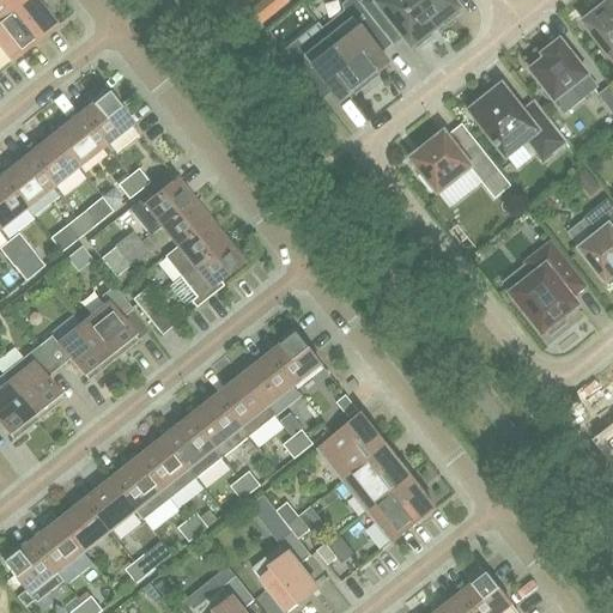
[(0,0),(0,20),(25,0),(0,0)]
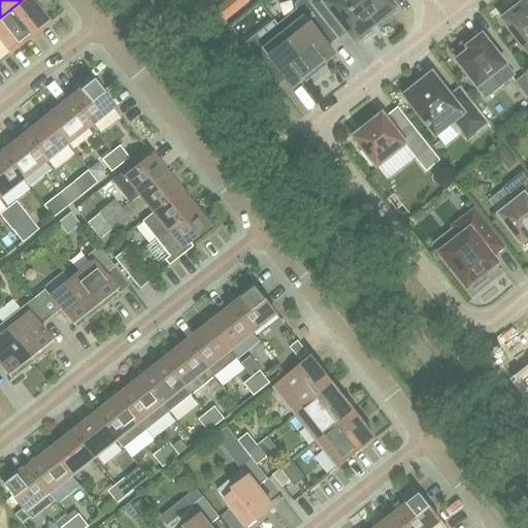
[(0,40),(10,54),(47,24),(28,0),(22,0),(0,18),(0,40)]
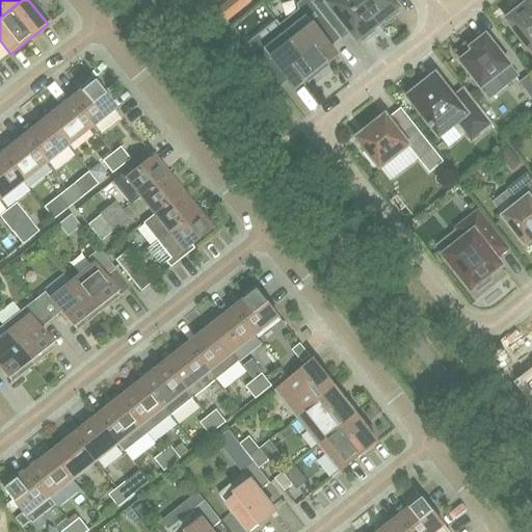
[(227,22),(239,11),(250,2),(248,0),(230,0),(217,10),(227,22)]
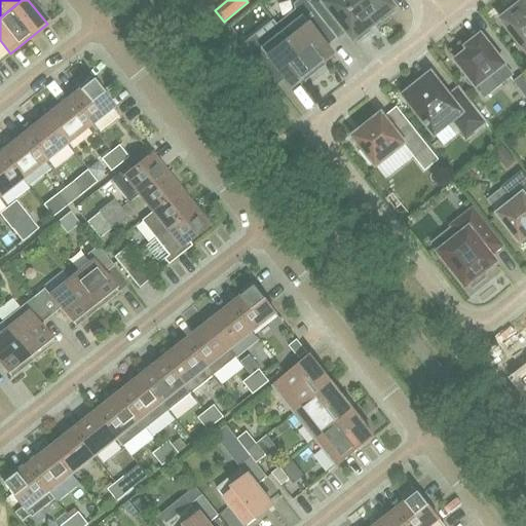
[(334,55),(317,35),(328,27),(326,26),(309,5),(305,0),(299,0),(294,5),(298,20),(277,26),(277,27),(315,74),(326,66),(325,63),(334,55)]
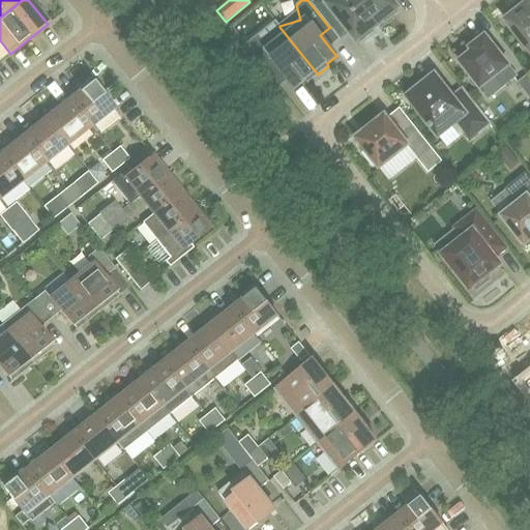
[(376,25),(355,0),(318,0),(312,5),(328,26),(339,18),(356,40),(357,39),(359,42),(373,32),(371,29),(376,25)]
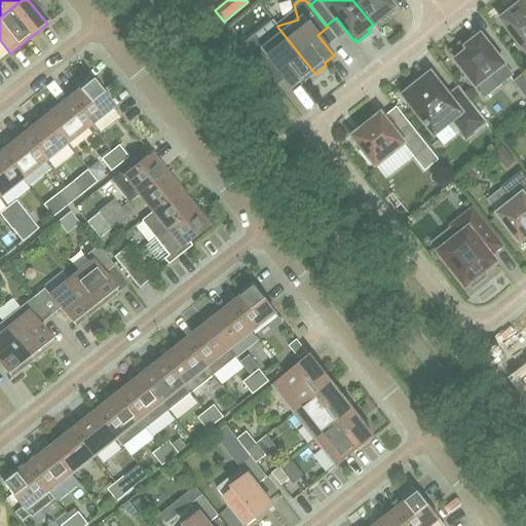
[(393,8),(387,0),(352,0),(373,25),(379,20),(382,23),(395,12),(392,9),(393,8)]
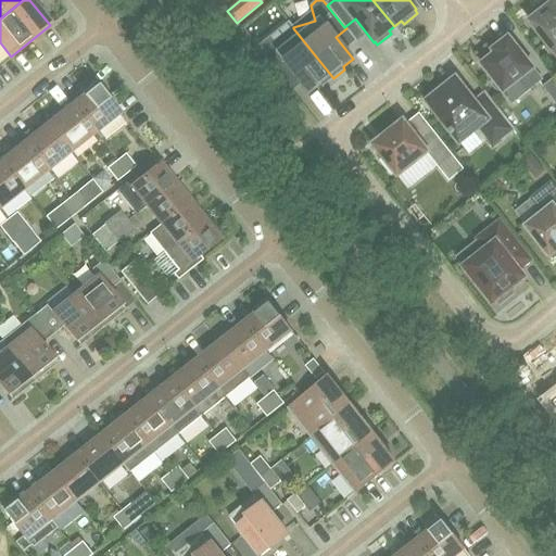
[(555,2),(554,1),(553,2),(548,2),(539,10),(538,14),(529,22),(555,55),(555,2)]
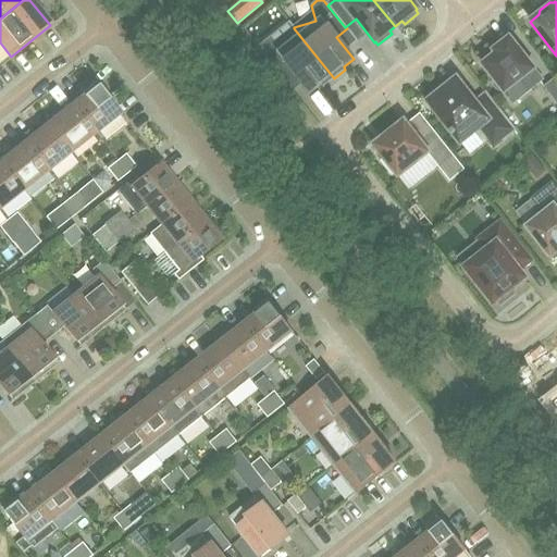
[(334,78),(294,28),(281,48),(268,39),(257,48),(285,84),(295,76),(309,94),(321,85),(324,87),(334,78)]
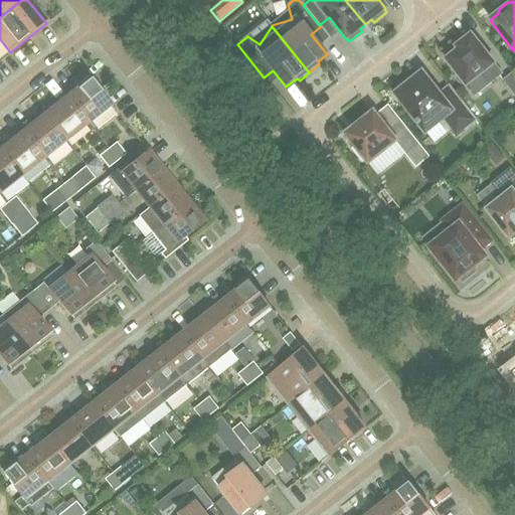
[(458,50),(446,60),(455,72),(455,75),(456,77),(457,80),(459,82),(462,83),(465,84),(466,87),(482,74),(489,84),(502,73),(471,34),(456,47),(458,50)]
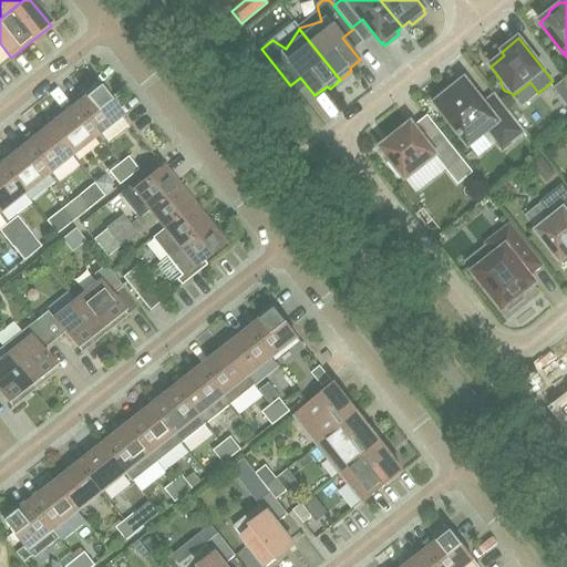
[(566,79),(554,90),(566,105),(566,79)]
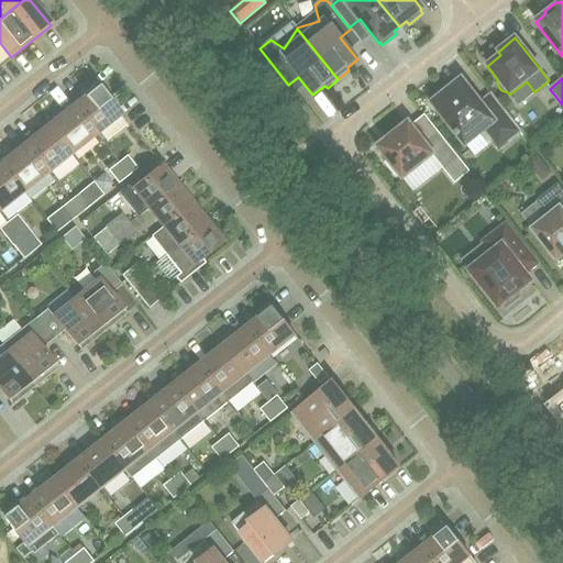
[(482,106),(461,80),(450,89),(446,86),(429,100),(455,133),(454,134),(456,138),(457,136),(465,145),(493,122),(508,141),(521,131),(494,96),(482,106)]
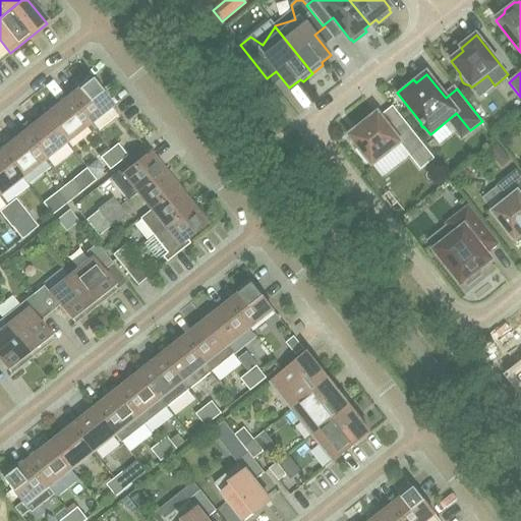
[(112,106),(88,75),(74,85),(80,94),(70,102),(89,124),(112,106)]
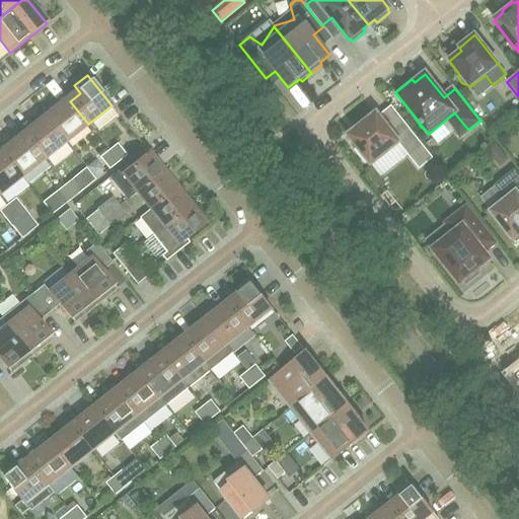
[(88,124),(70,101),(61,108),(55,101),(42,112),(48,120),(48,119),(66,141),(88,124)]
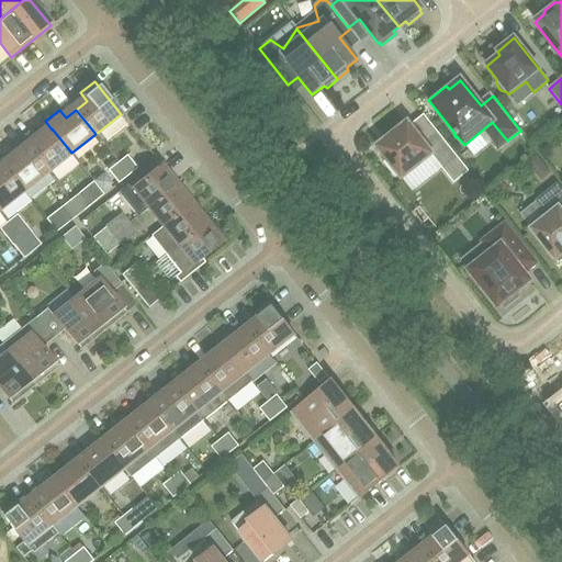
[(424,143),(407,122),(377,147),(386,160),(383,163),(395,178),(398,176),(402,179),(431,155),(442,169),(458,157),(437,132),(424,143)]
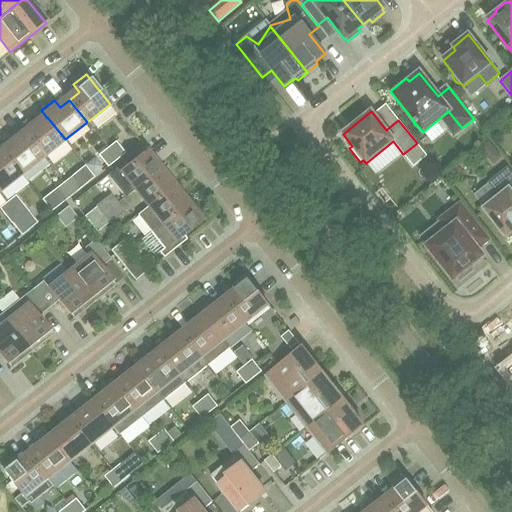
[(65,139),(47,117),(47,118),(25,134),(43,157),(65,139)]
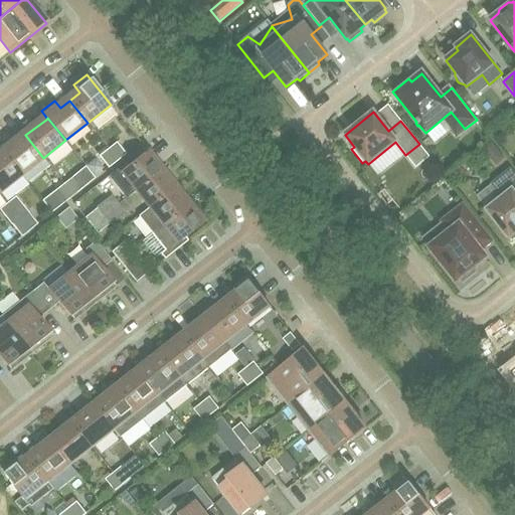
[(43,158),(25,135),(3,153),(21,175),(43,158)]
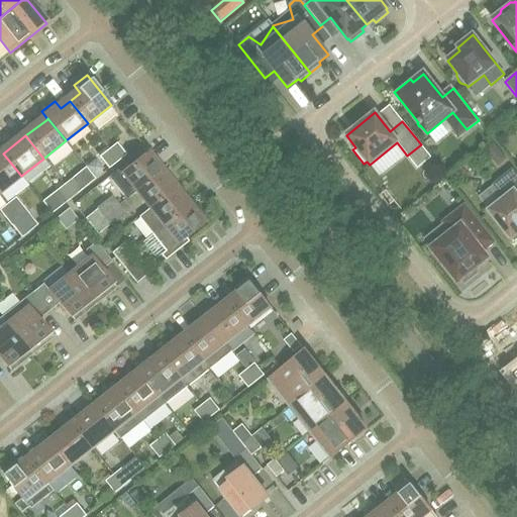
[(500,149),(493,141),(484,148),(489,154),(495,154),(500,149)]
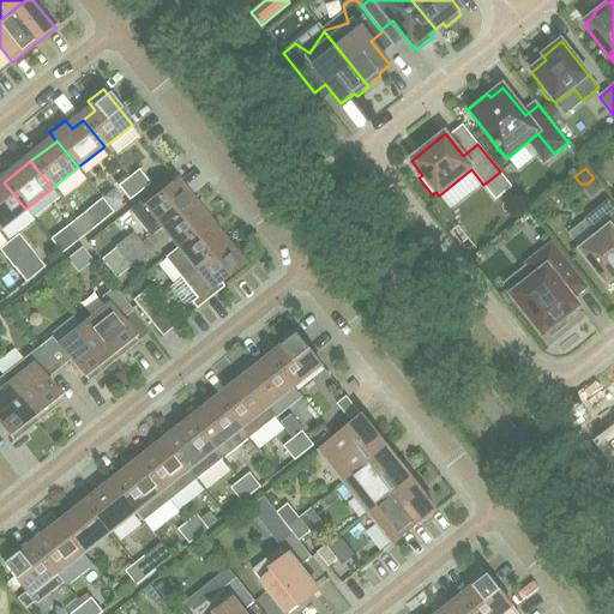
[(130,178),(140,191),(149,184),(138,170),(130,178)]
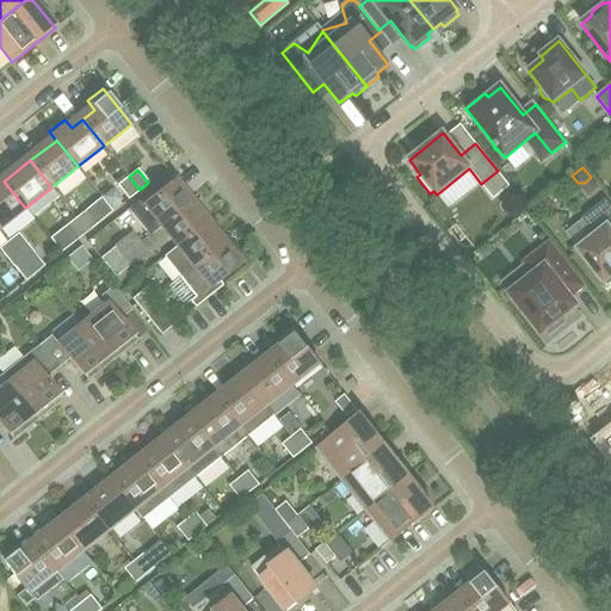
[(140,190),(129,177),(117,185),(128,199),(140,190)]
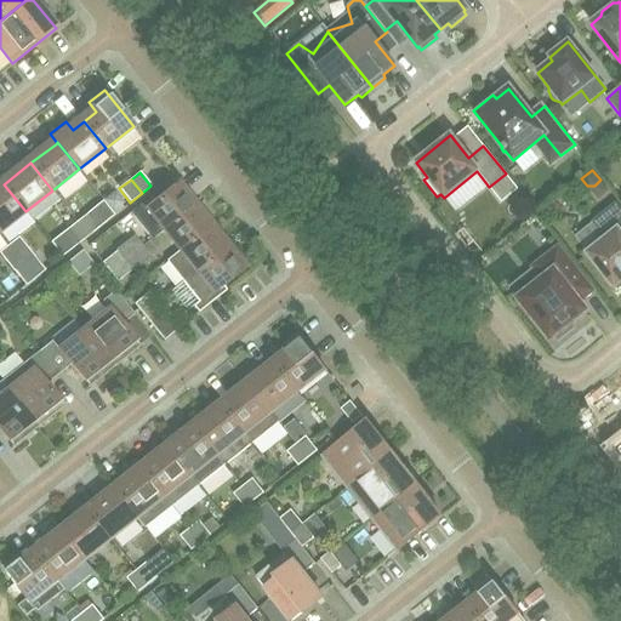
[(151,240),(163,231),(195,205),(178,183),(147,209),(142,203),(130,214),(151,240)]
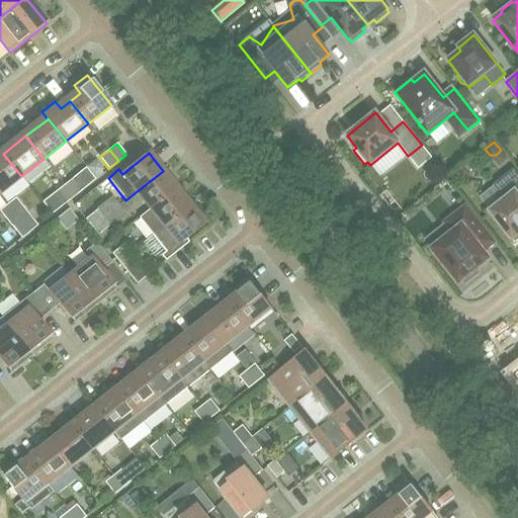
[(0,192),(21,176),(3,154),(0,156),(0,192)]
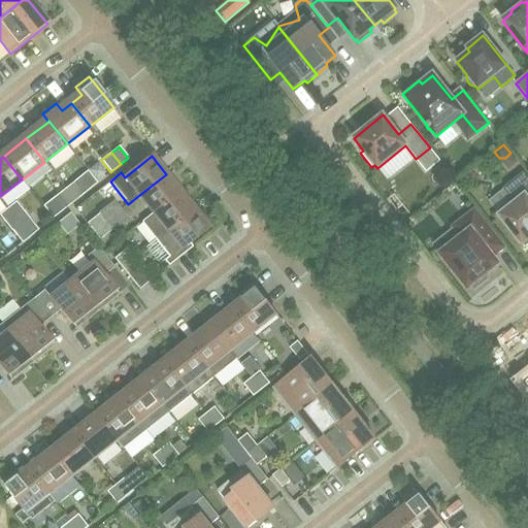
[(527,178),(523,172),(503,188),(510,197),(509,207),(499,216),(522,244),(527,239),(527,178)]
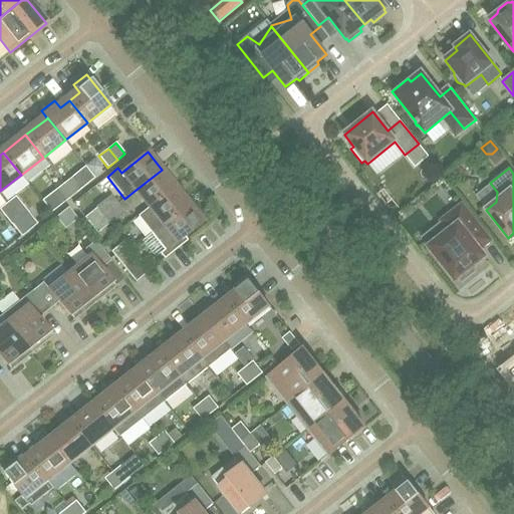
[(148,208),(175,187),(162,170),(135,191),(148,208)]
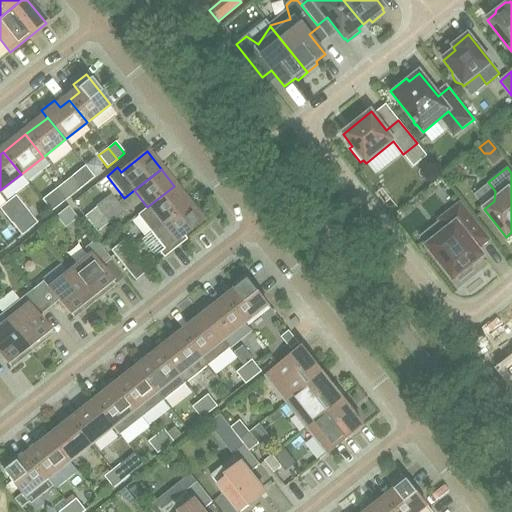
[(63,183),(72,194),(80,188),(71,177),(63,183)]
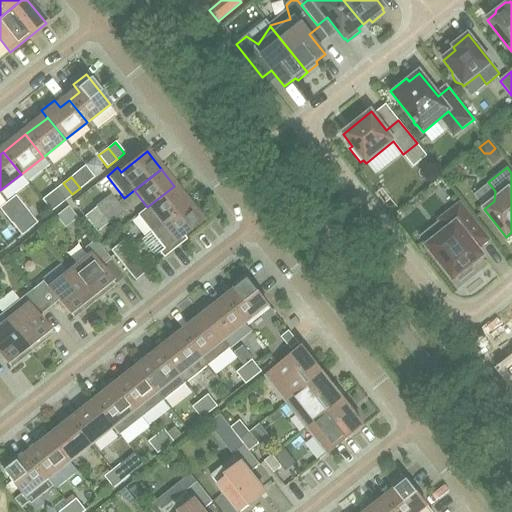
[(107,201),(118,195),(112,182),(100,187),(107,201)]
